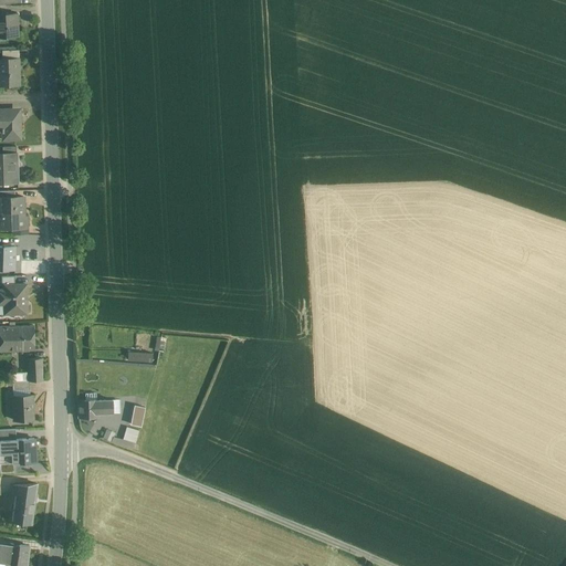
[(0,37),(20,37),(20,12),(0,12),(0,37)]
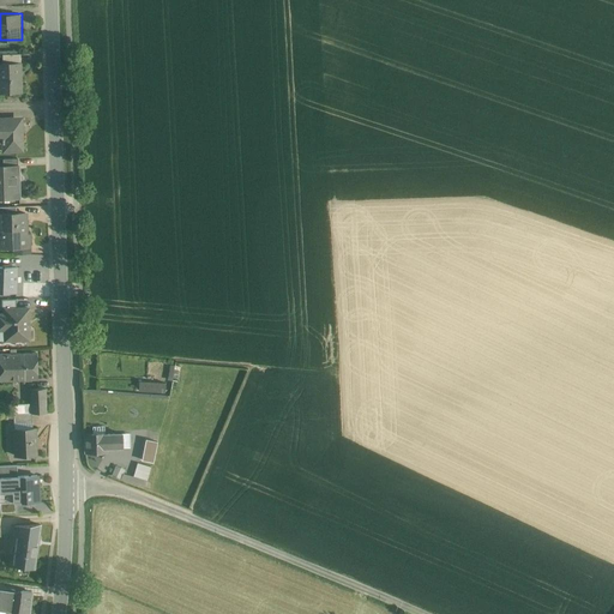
[(0,94),(24,94),(23,62),(0,62),(0,94)]
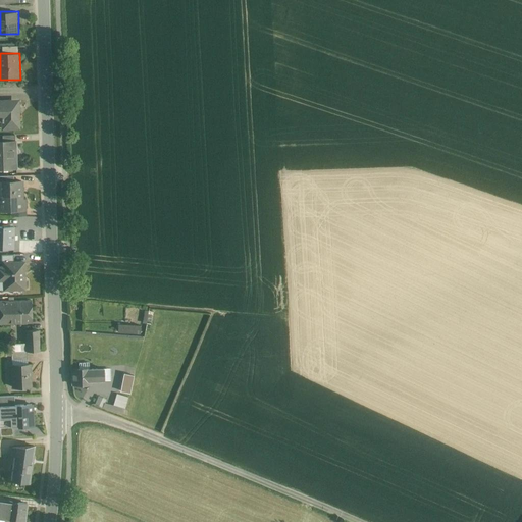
[(5,132),(24,132),(24,100),(0,100),(0,121),(4,121),(5,132)]
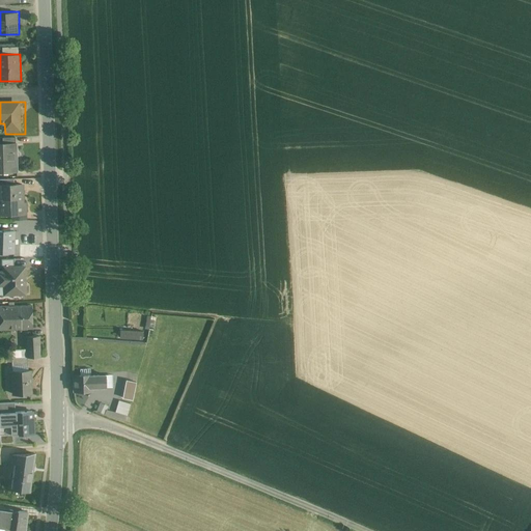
[(0,173),(20,173),(19,143),(0,143),(0,173)]
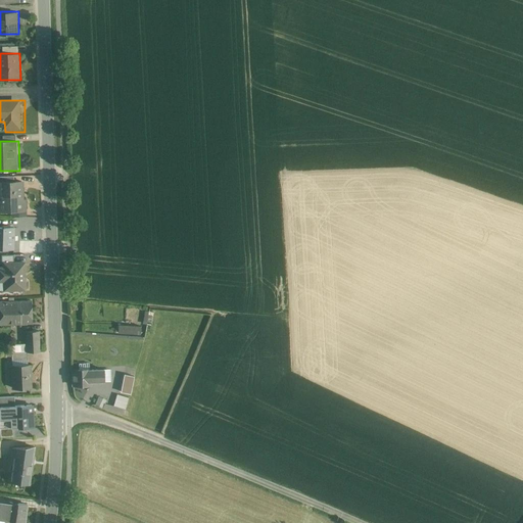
[(0,214),(29,214),(28,182),(16,182),(15,177),(0,177),(0,214)]
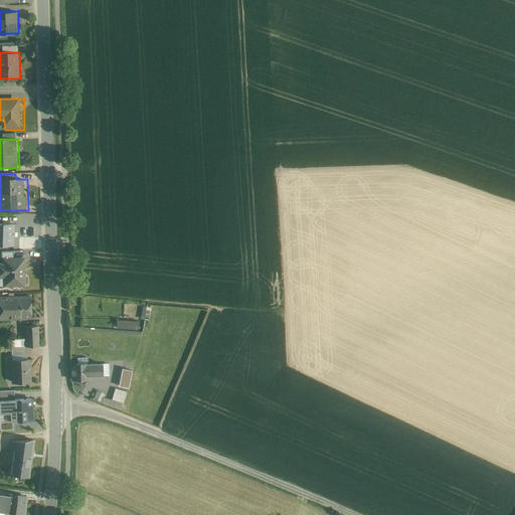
[(0,243),(18,243),(17,226),(0,226),(0,243)]
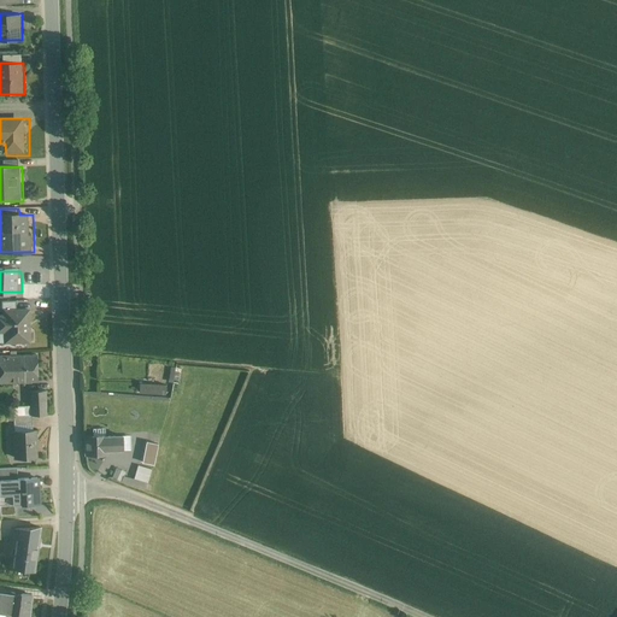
[(0,345),(35,344),(34,313),(19,313),(19,303),(5,303),(5,315),(0,313),(0,345)]
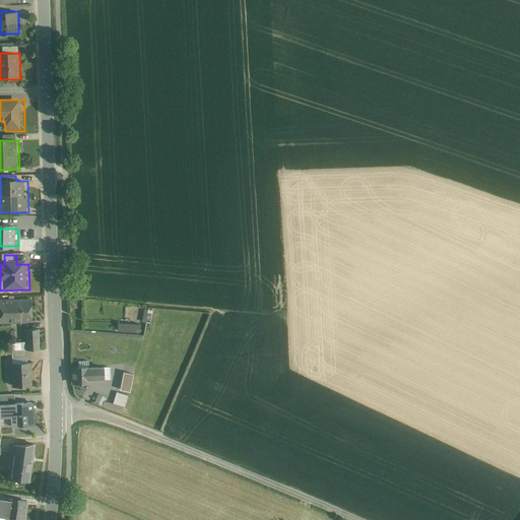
[(33,322),(33,300),(1,301),(1,323),(33,322)]
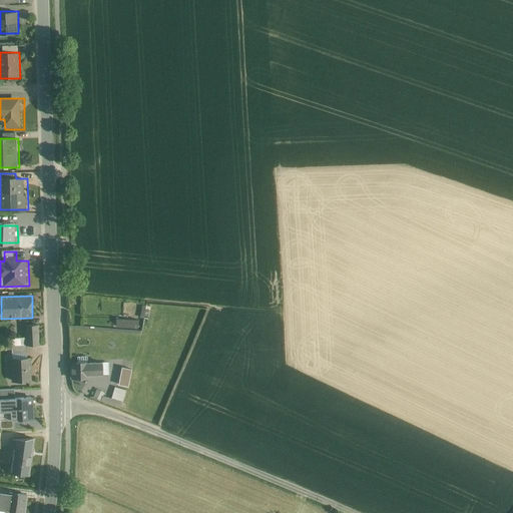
[(139,319),(116,318),(116,326),(139,327),(139,319)]
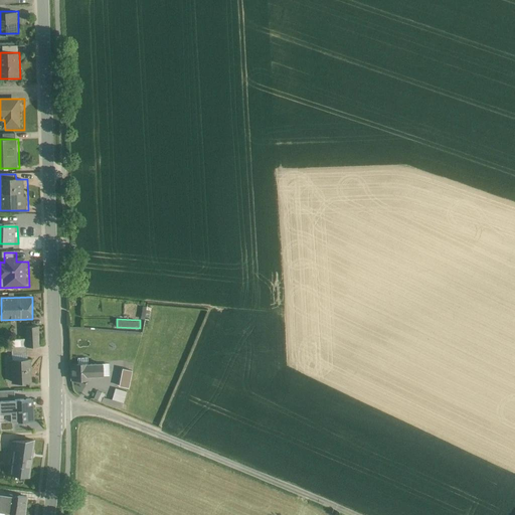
[(40,346),(40,326),(28,326),(28,341),(18,341),(18,347),(40,346)]
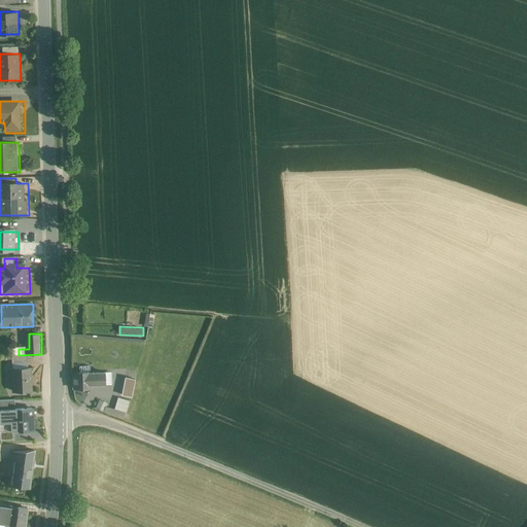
[(113,384),(113,370),(91,371),(91,364),(77,365),(78,371),(73,371),(74,390),(93,389),(93,385),(113,384)]
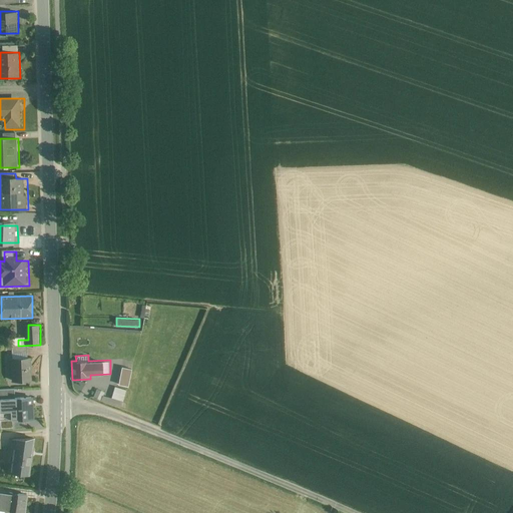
[(14,381),(33,381),(33,356),(13,356),(14,381)]
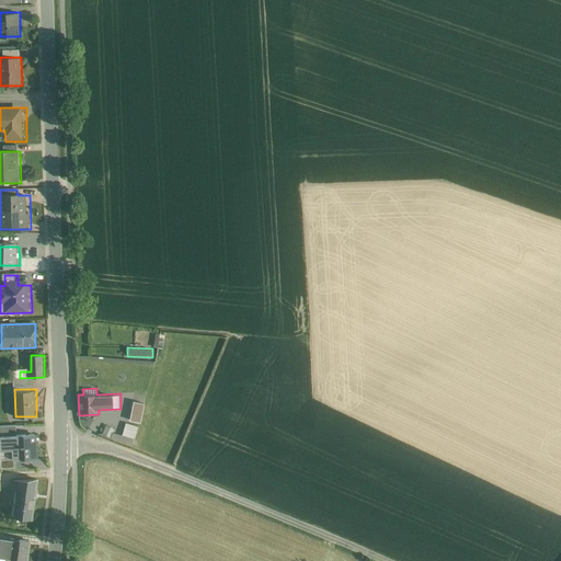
[(144,423),(148,403),(132,400),(127,419),(144,423)]
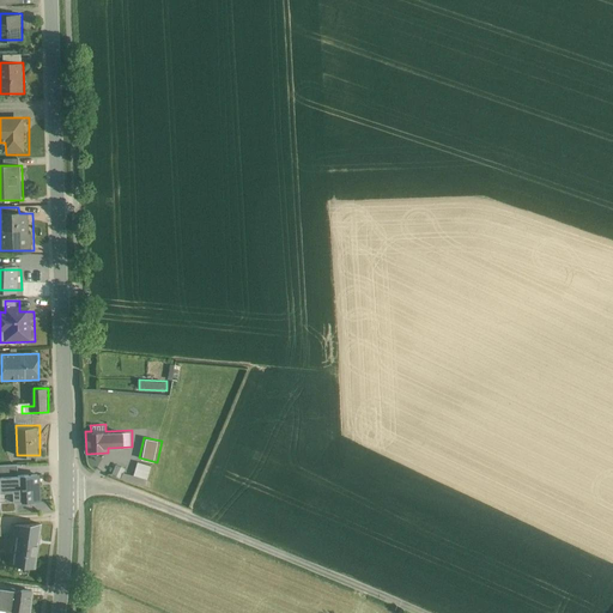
[(147,486),(152,466),(138,461),(134,475),(125,473),(126,467),(116,465),(113,477),(147,486)]
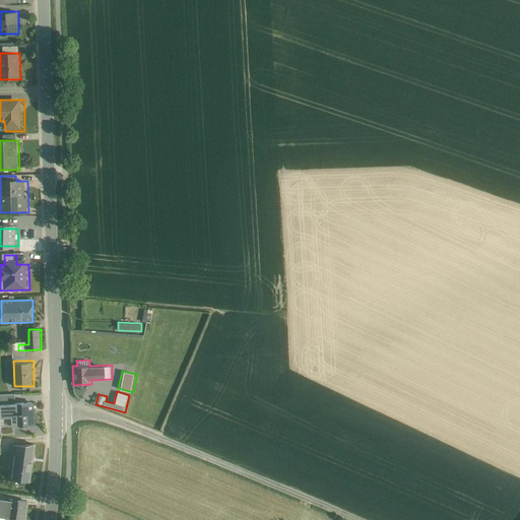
[(0,405),(12,405),(12,395),(0,395),(0,405)]
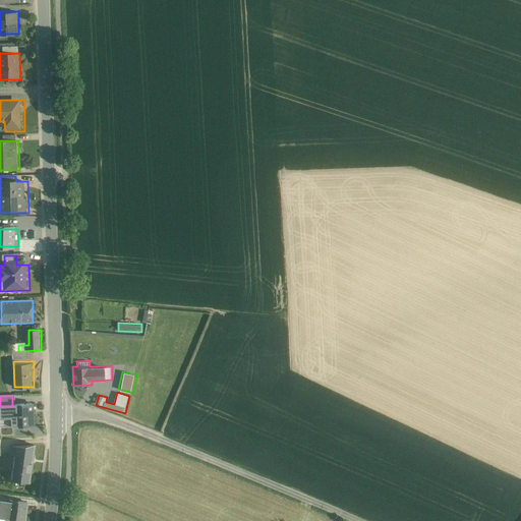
[(36,405),(12,406),(12,427),(37,427),(36,405)]
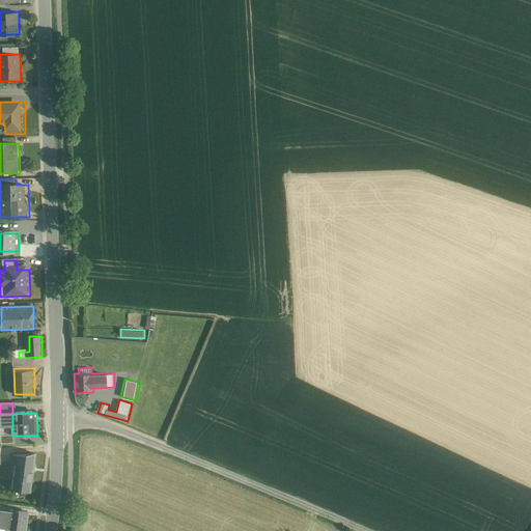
[(35,491),(39,454),(16,455),(11,488),(35,491)]
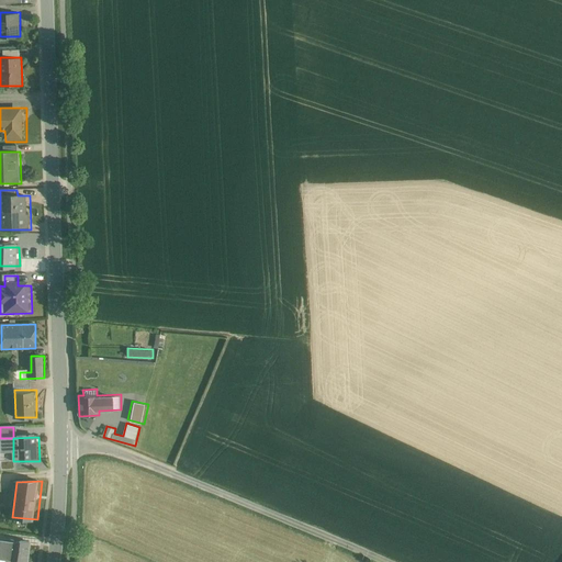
[(0,561),(7,561),(30,561),(33,543),(2,539),(0,557),(0,561)]
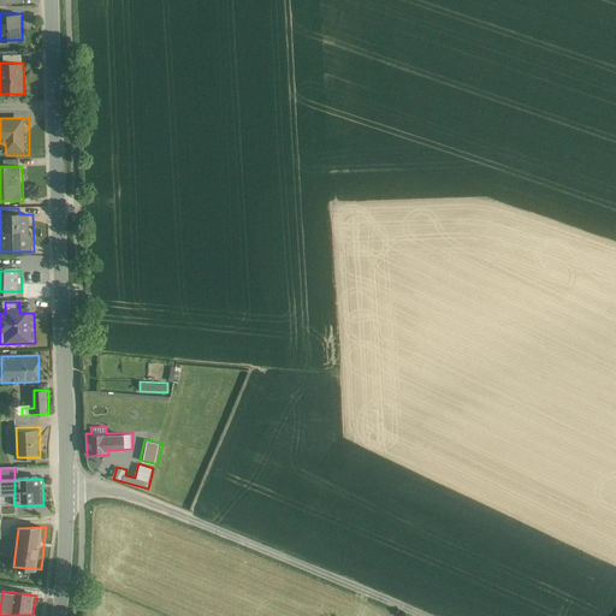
All buildings are outlined.
